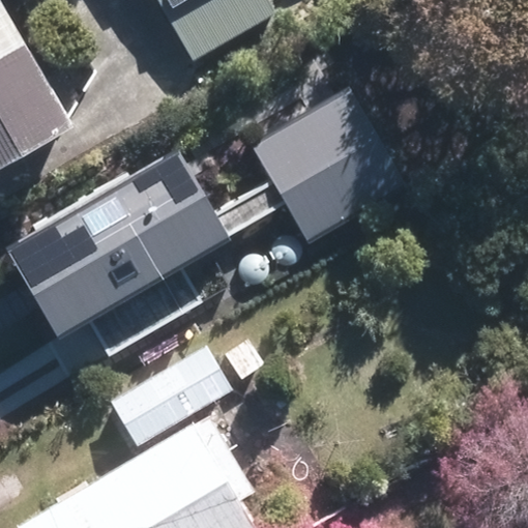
[(159,0),(192,56),(276,8),(271,0),(159,0)]
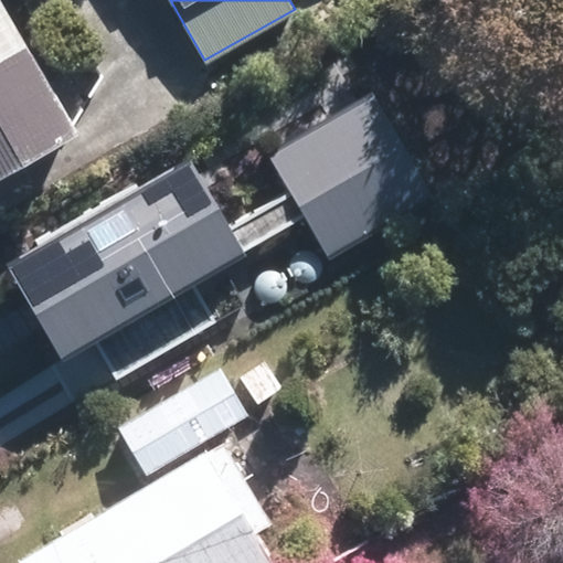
[(0,159),(60,125),(0,21),(0,159)]
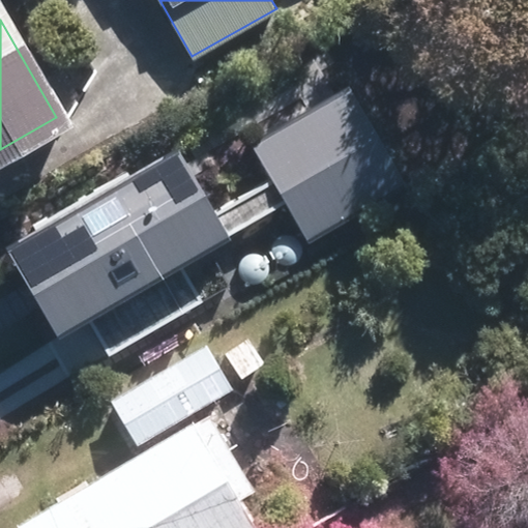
[(346,87),(248,141),(266,173),(206,205),(177,152),(6,246),(75,369),(99,355),(200,300),(179,264),(287,205),(304,236),(399,183),(346,87)]
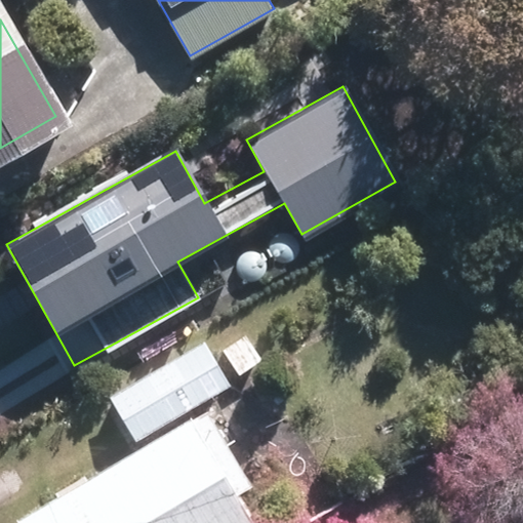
[(248,339),(225,353),(238,377),(262,364),(248,339)]
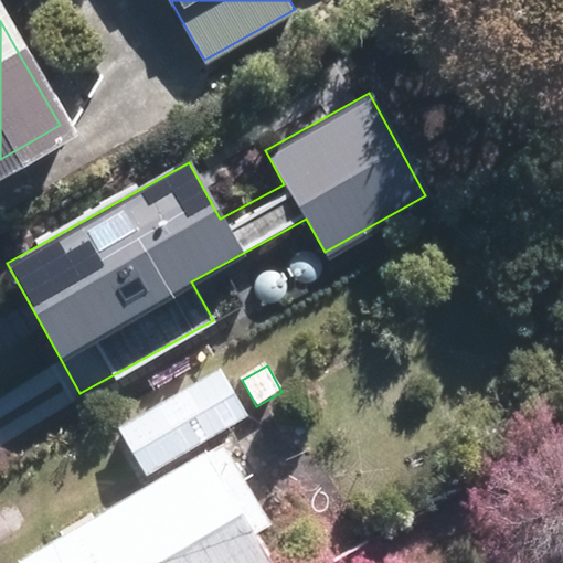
[(222,371),(119,431),(146,475),(247,414),(222,371)]
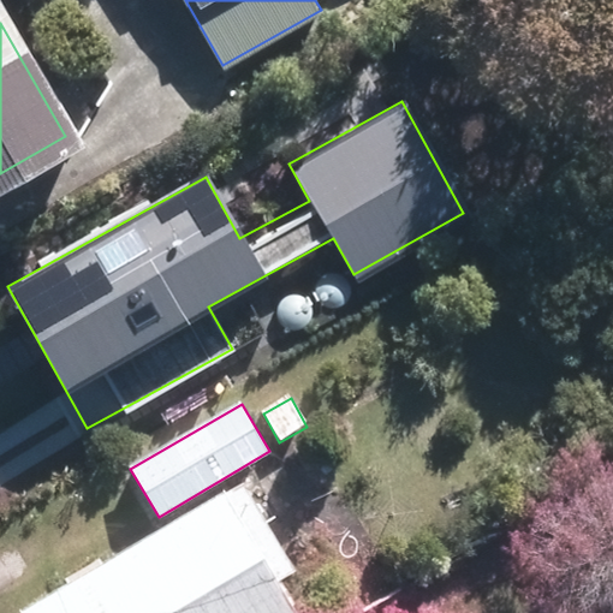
[(238,481),(21,611),(22,612),(293,612),(275,581),(292,571),(238,481)]
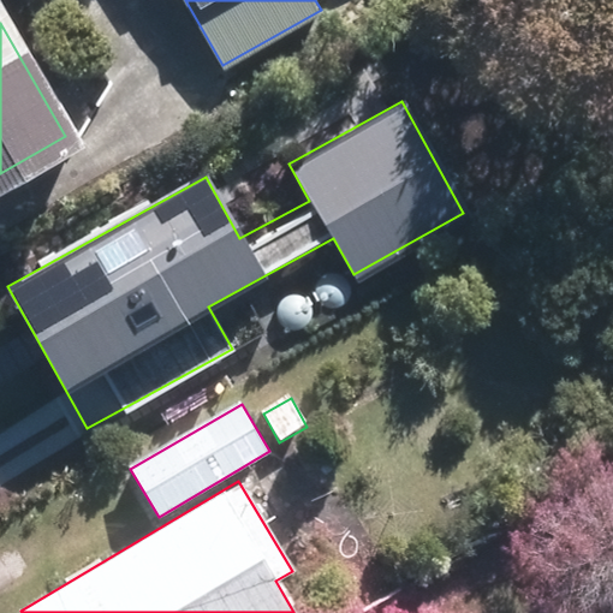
All buildings are outlined.
